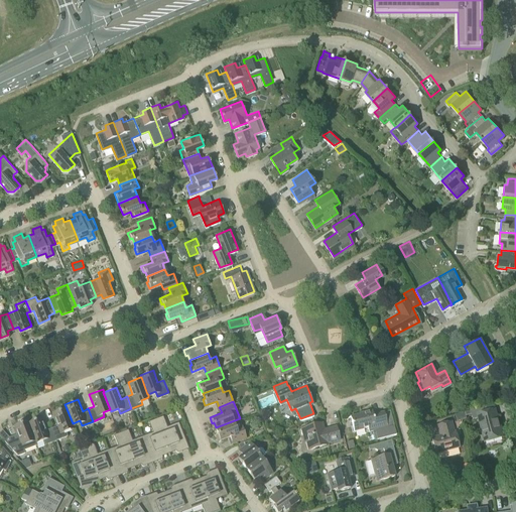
[(486,438),(500,434),(502,434),(500,426),(501,426),(497,412),(496,412),(495,406),(488,408),(486,403),(471,407),(473,416),(479,415),(486,438)]
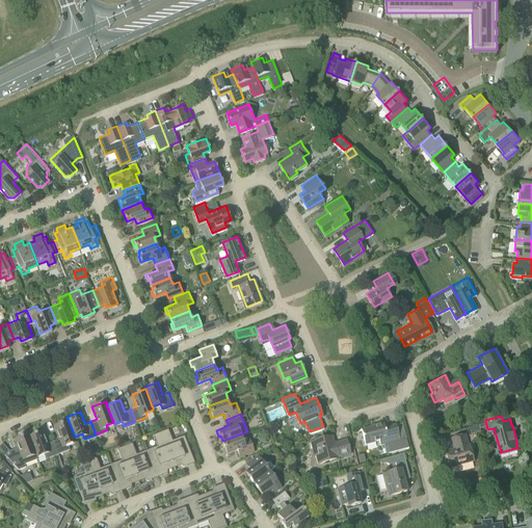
[(59,437),(53,439),(58,451),(70,447),(68,442),(76,439),(75,437),(68,419),(54,424),(59,437)]
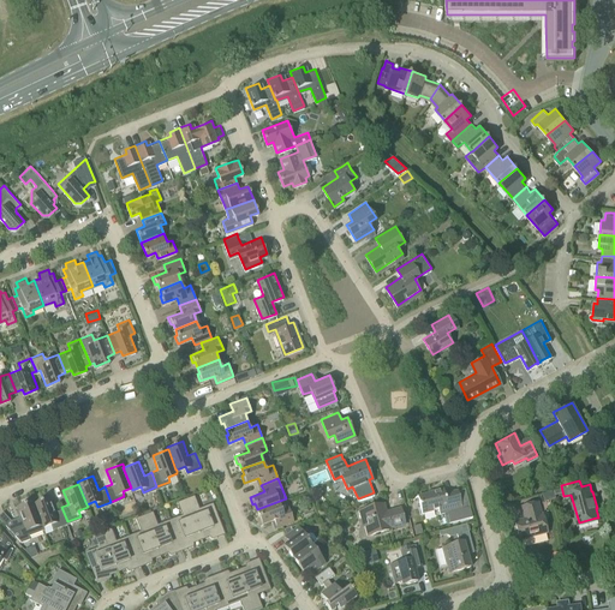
[(469,502),(461,504),(458,488),(445,490),(443,486),(417,492),(422,510),(439,507),(440,510),(446,509),(449,520),(472,514),(469,502)]
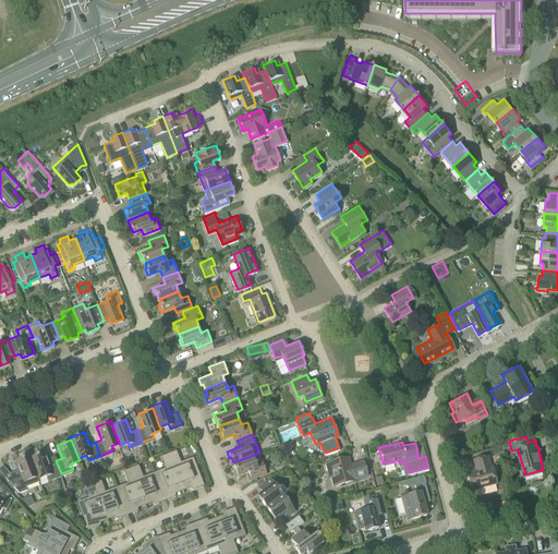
[(502,443),(492,445),(494,453),(505,449),(502,443)]
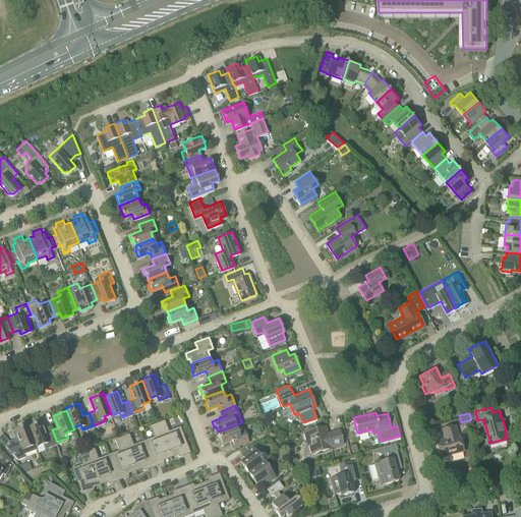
[(165,417),(157,420),(170,454),(177,452),(178,453),(178,454),(179,454),(180,454),(183,453),(182,450),(188,448),(180,425),(169,429),(165,417)]
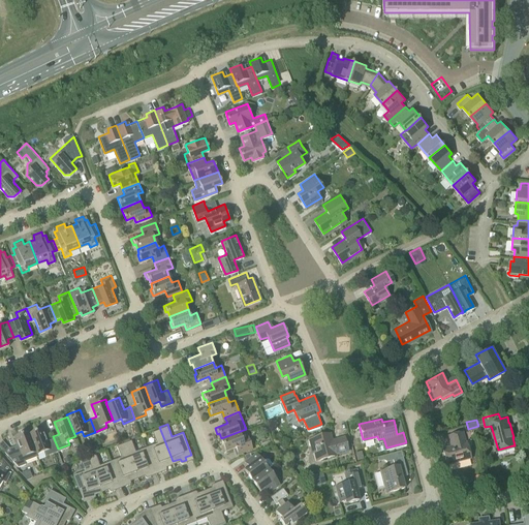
[(42,426),(29,431),(36,449),(35,450),(36,452),(44,449),(47,454),(58,449),(53,436),(47,438),(42,426)]
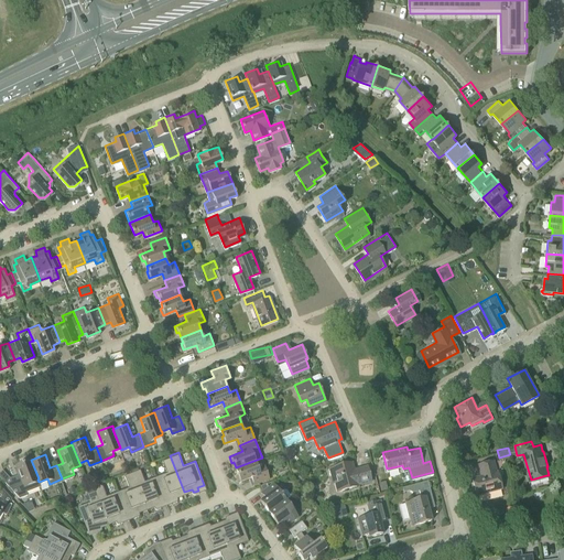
[(184,492),(170,455),(162,459),(167,471),(156,475),(165,499),(172,497),(173,501),(176,499),(177,499),(177,498),(177,497),(177,495),(184,492)]
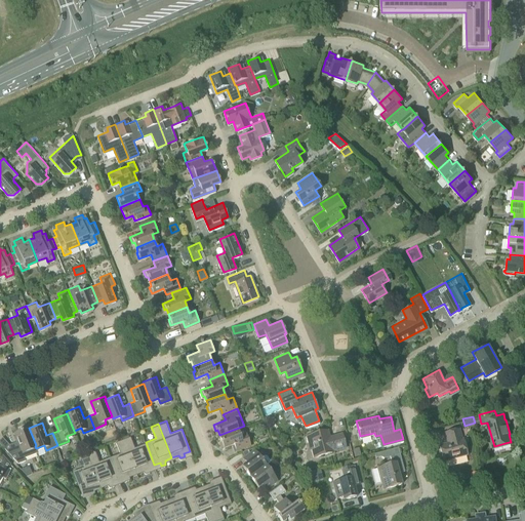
[(29,428),(28,426),(14,431),(18,443),(11,446),(10,442),(3,445),(17,462),(26,458),(25,455),(37,450),(36,448),(35,446),(36,445),(29,428)]
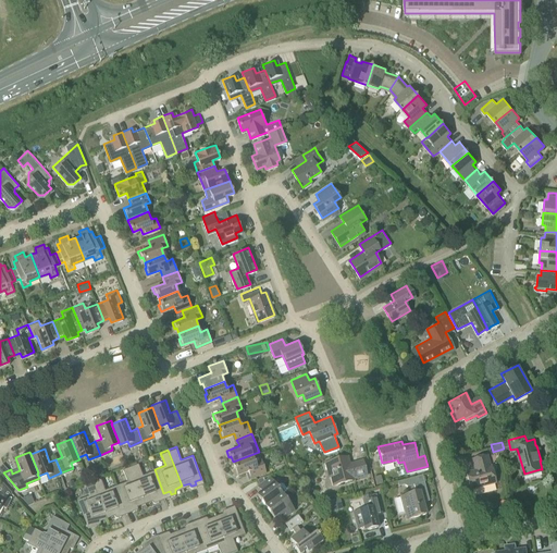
[(265,470),(259,452),(233,462),(235,467),(233,467),(235,475),(248,469),(250,476),(265,470)]
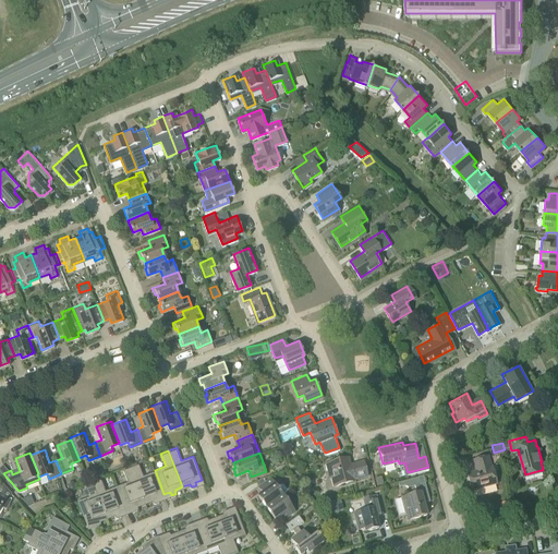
[(471,486),(496,480),(492,465),(490,465),(487,454),(473,457),(476,468),(466,471),(471,486)]
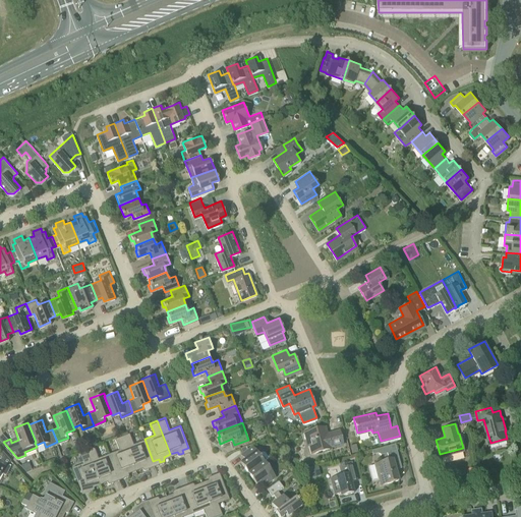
[(325,424),(304,429),(307,444),(308,444),(310,451),(311,451),(331,446),(331,445),(343,442),(339,429),(327,433),(325,424)]
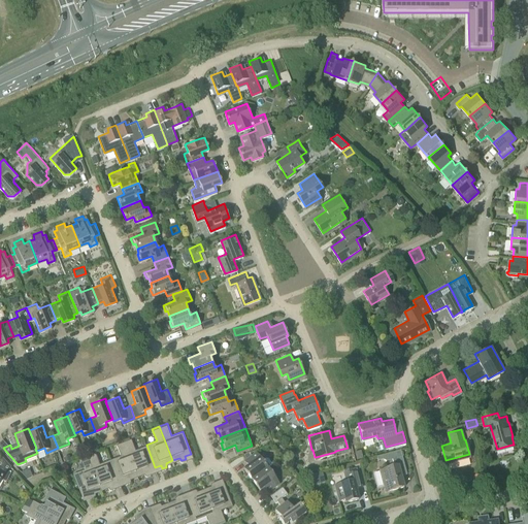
[(131,436),(124,439),(137,475),(144,471),(144,473),(145,475),(146,475),(147,475),(151,473),(149,469),(155,467),(146,445),(135,449),(131,436)]
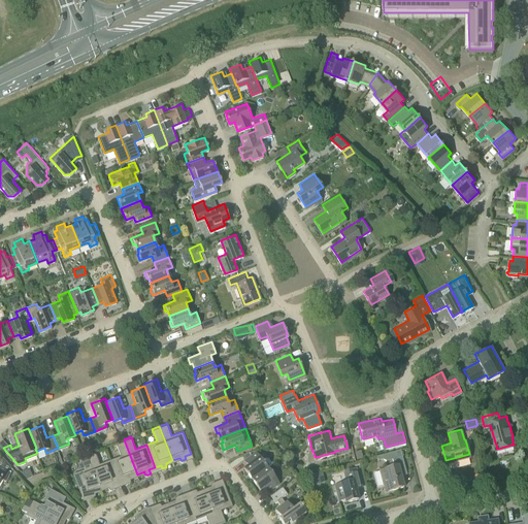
[(121,455),(110,458),(120,481),(125,479),(126,483),(129,481),(130,481),(130,480),(131,480),(131,479),(130,477),(137,475),(124,439),(117,443),(121,455)]
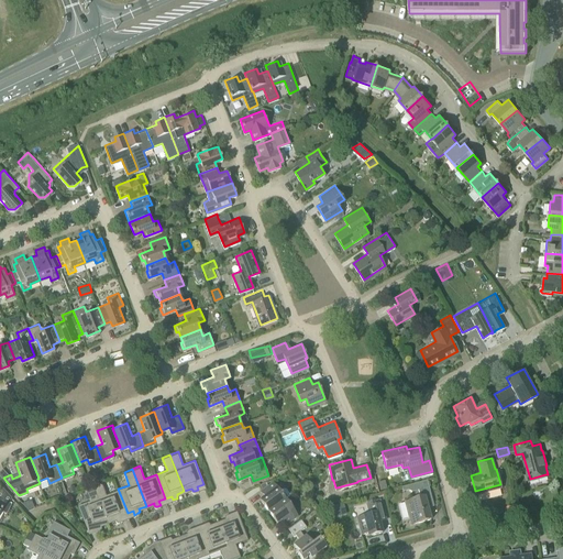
[(404,500),(399,501),(404,516),(408,515),(409,515),(409,517),(411,518),(412,519),(415,521),(417,519),(417,521),(430,517),(426,501),(432,499),(429,484),(427,478),(401,484),(403,489),(408,488),(411,490),(418,488),(420,495),(404,500)]
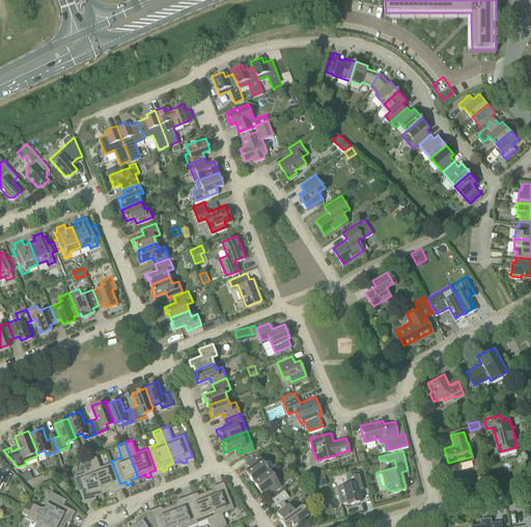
[(268,458),(263,461),(257,452),(246,461),(250,466),(245,469),(253,479),(269,468),(274,464),(270,459),(268,458)]
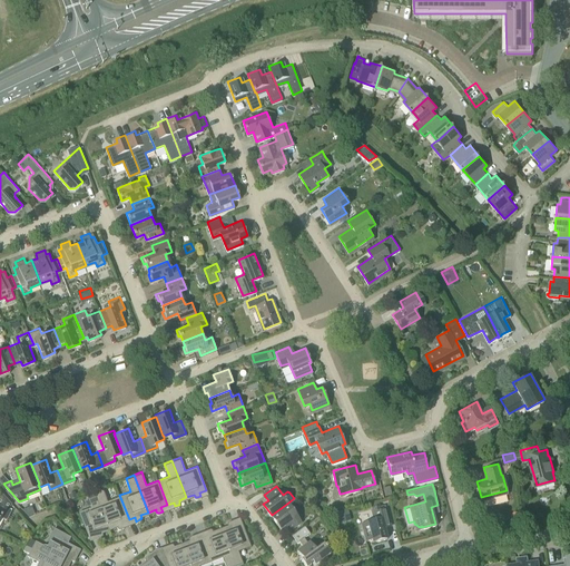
[(129,519),(119,495),(108,499),(102,487),(95,490),(109,527),(117,525),(117,526),(118,527),(119,527),(120,527),(124,526),(123,523),(129,519)]
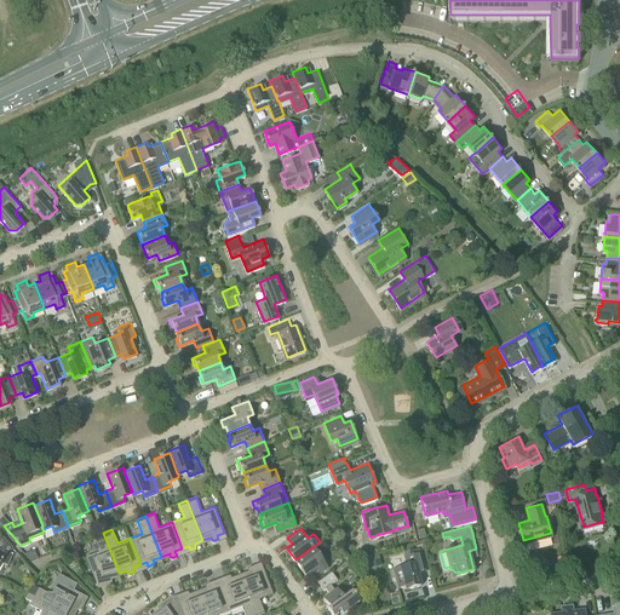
[(0,559),(7,563),(12,552),(10,551),(12,545),(1,532),(0,533),(0,559)]
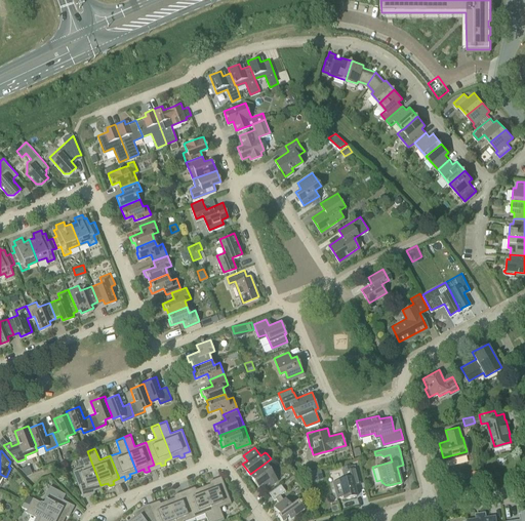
[(101,485),(87,451),(80,453),(84,466),(74,470),(82,492),(88,490),(90,493),(93,492),(93,491),(94,491),(94,490),(94,489),(93,488),(101,485)]
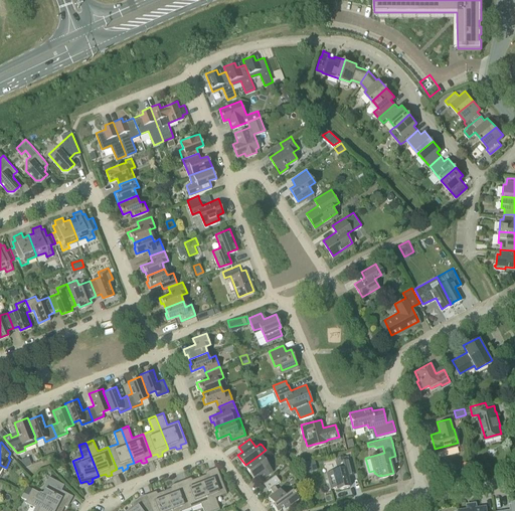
[(261,454),(245,465),(253,476),(258,473),(261,477),(272,469),(261,454)]
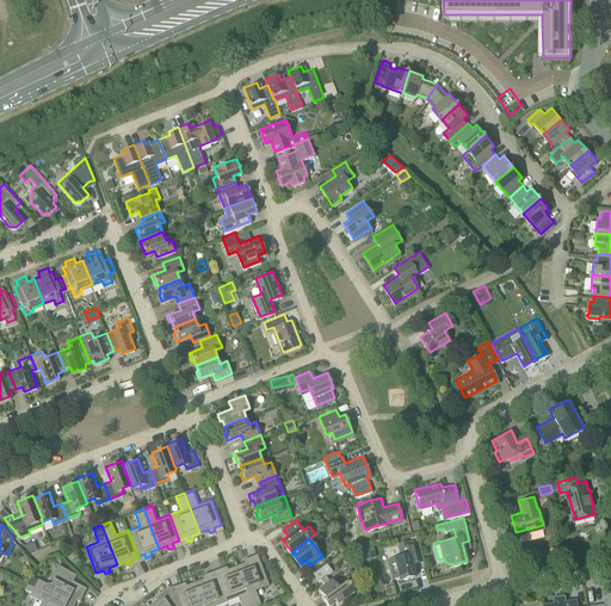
[(395,563),(389,564),(389,566),(392,576),(399,575),(400,579),(414,574),(411,558),(418,556),(414,543),(408,544),(407,539),(399,542),(400,546),(402,555),(394,557),(395,563)]
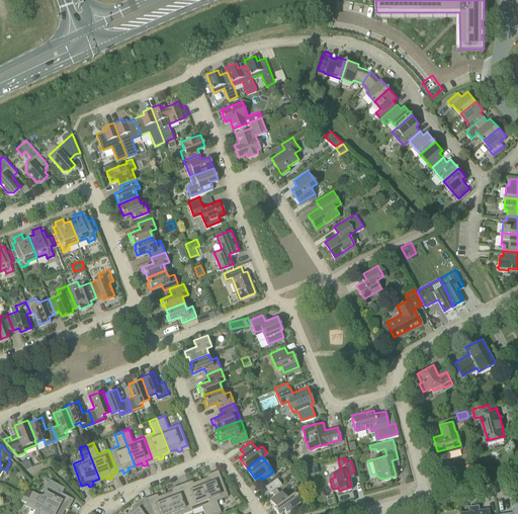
[(317,460),(304,463),(306,474),(319,469),(317,460)]
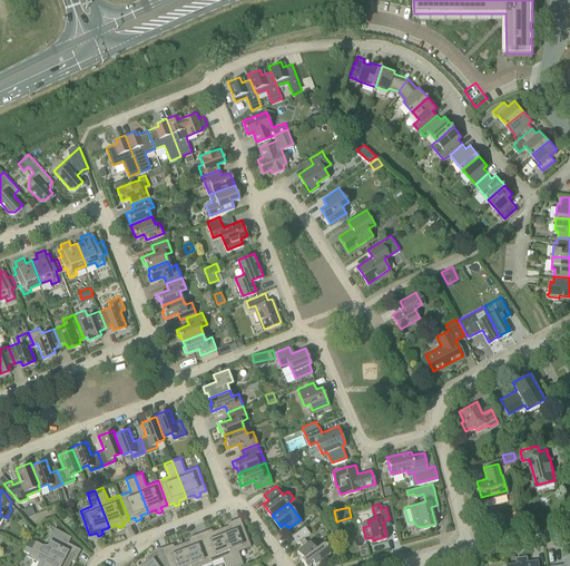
[(228,524),(220,527),(235,564),(243,560),(238,548),(249,544),(241,519),(234,521),(232,518),(228,519),(227,520),(227,521),(228,524)]
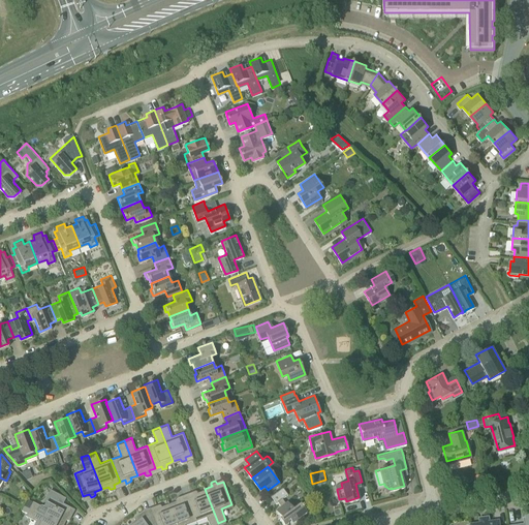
[(291,522),(306,512),(306,511),(303,506),(304,506),(301,501),(294,505),(296,505),(293,507),(287,500),(285,501),(282,497),(287,492),(282,486),(271,495),(276,501),(277,500),(281,504),(276,508),(281,517),(279,518),(284,524),(288,521),(287,520),(289,519),(291,522)]
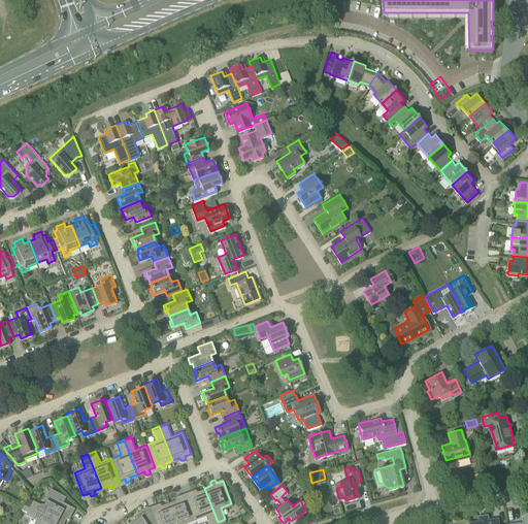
[(192,492),(187,494),(195,517),(205,513),(209,523),(211,523),(218,522),(204,488),(197,490),(197,489),(196,488),(195,487),(194,488),(191,489),(192,492)]
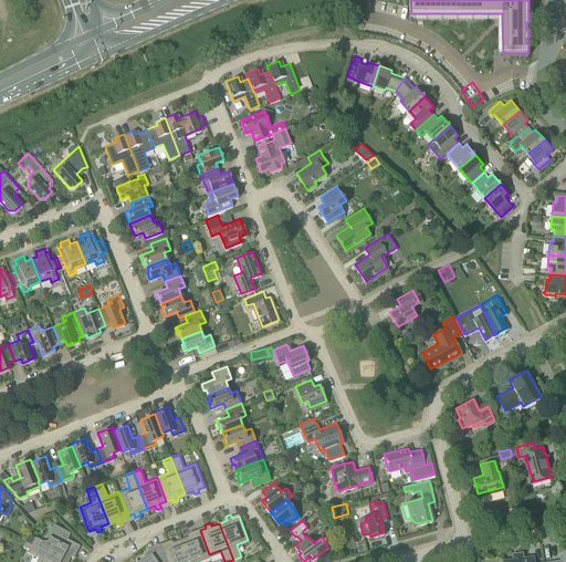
[(29,531),(25,539),(66,561),(70,553),(72,554),(73,554),(74,554),(74,553),(76,550),(73,549),(76,542),(66,537),(69,531),(59,526),(55,531),(53,530),(48,541),(29,531)]
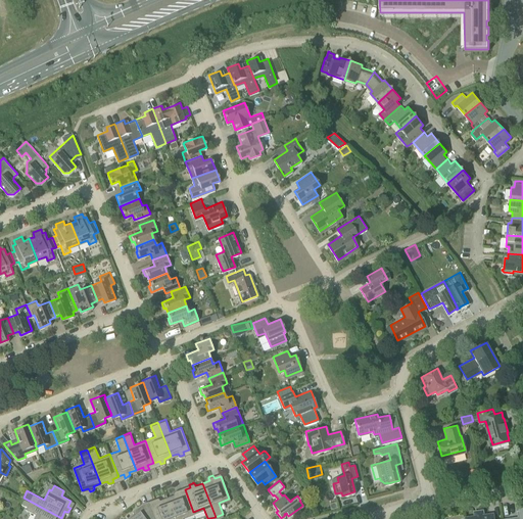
[(174,493),(168,497),(176,518),(184,518),(183,516),(193,512),(185,489),(179,491),(178,488),(175,489),(174,490),(173,491),(173,492),(174,493)]
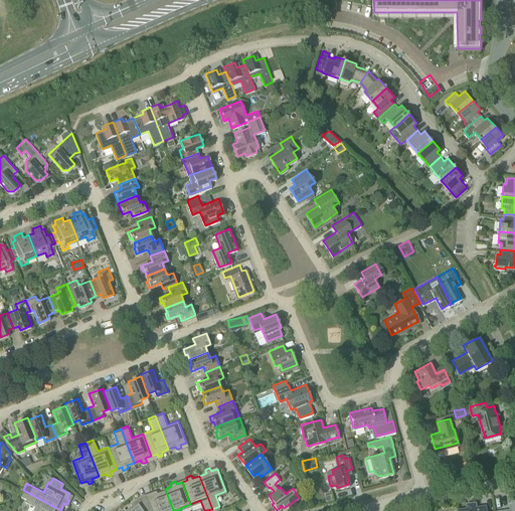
[(153,493),(147,496),(152,510),(173,510),(165,489),(158,492),(157,490),(156,489),(155,489),(151,490),(153,493)]
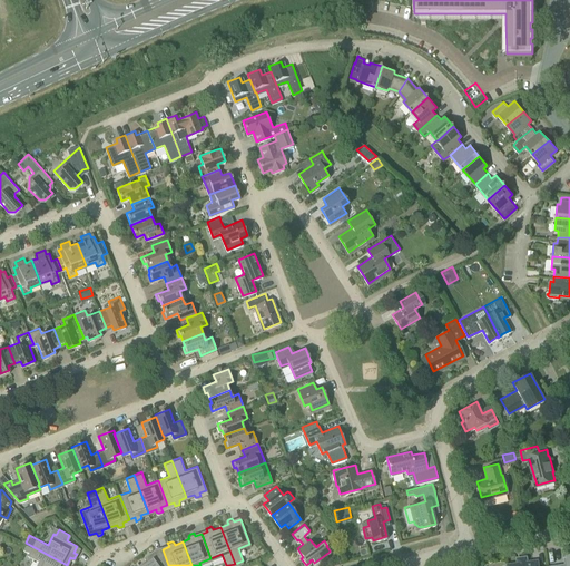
[(66,565),(67,565),(26,543),(23,547),(29,550),(28,554),(39,560),(36,565),(66,565)]
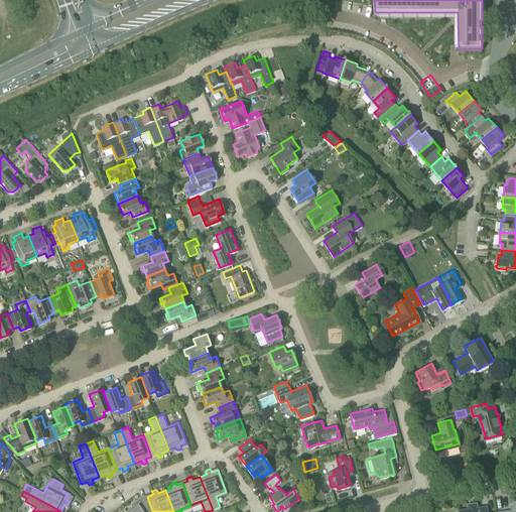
[(152,511),(147,497),(141,499),(136,502),(134,500),(131,502),(130,503),(130,504),(131,504),(132,506),(126,510),(127,511),(152,511)]
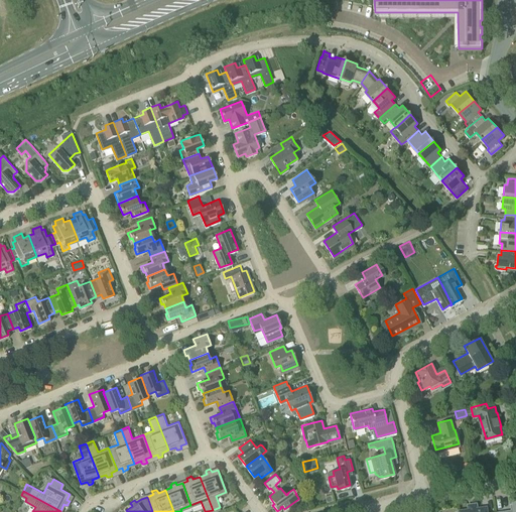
[(496,511),(495,511),(515,511),(515,501),(510,502),(511,509),(496,511)]
